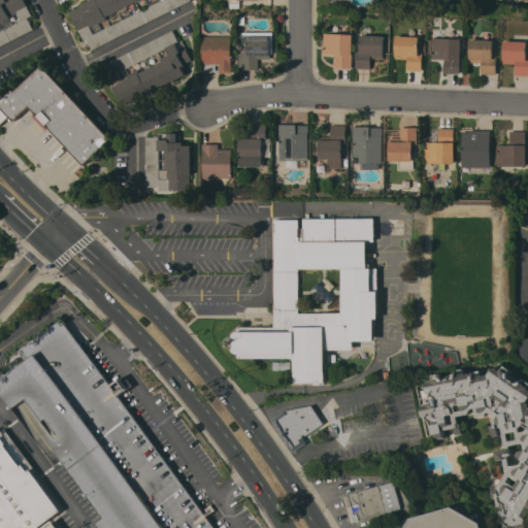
[(24,0),(32,15),(28,18),(33,29),(0,45),(0,0),(24,0)]
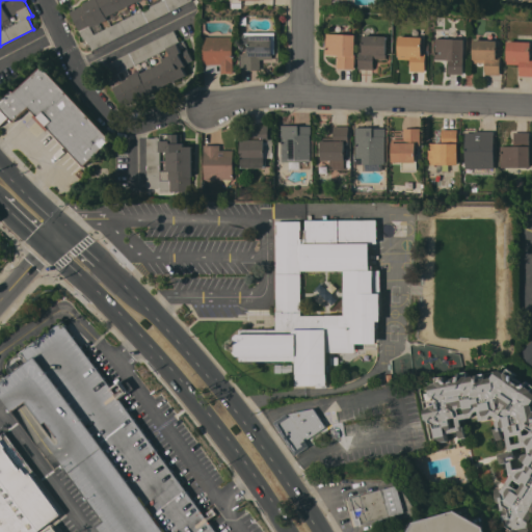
[(192,0),(90,51),(71,11),(85,4),(84,3),(89,0),(192,0)]
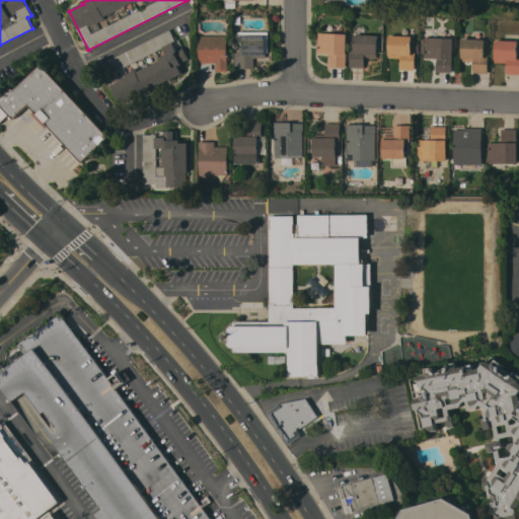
[(235,0),(235,8),(225,7),(225,0),(235,0)]
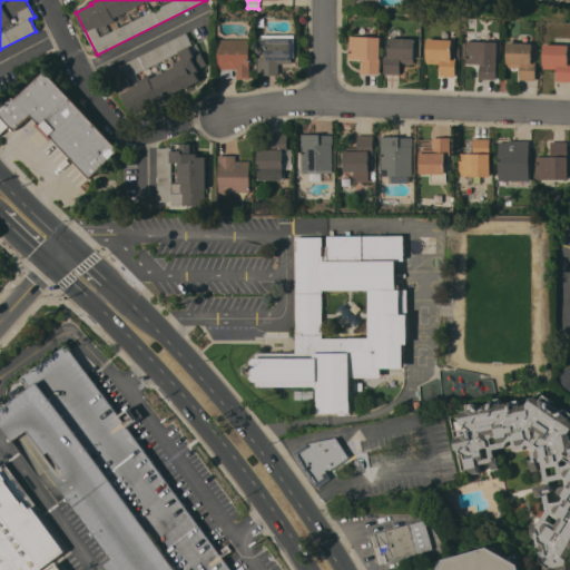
[(187,32),(193,45),(188,47),(198,69),(190,72),(192,74),(196,71),(200,80),(186,88),(185,87),(160,99),(146,107),(145,106),(130,114),(115,82),(120,80),(115,68),(187,32)]
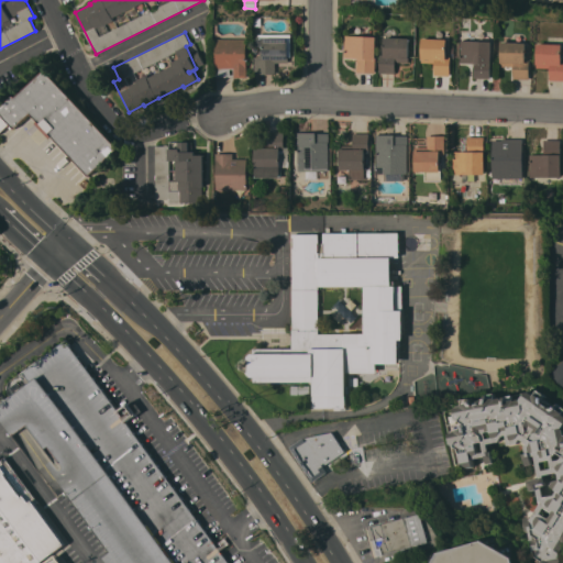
[(255,74),(255,56),(260,56),(260,55),(261,55),(261,51),(264,51),(264,45),(260,45),(260,33),(293,34),(293,57),(289,57),(289,63),(276,63),(276,74),(255,74)]
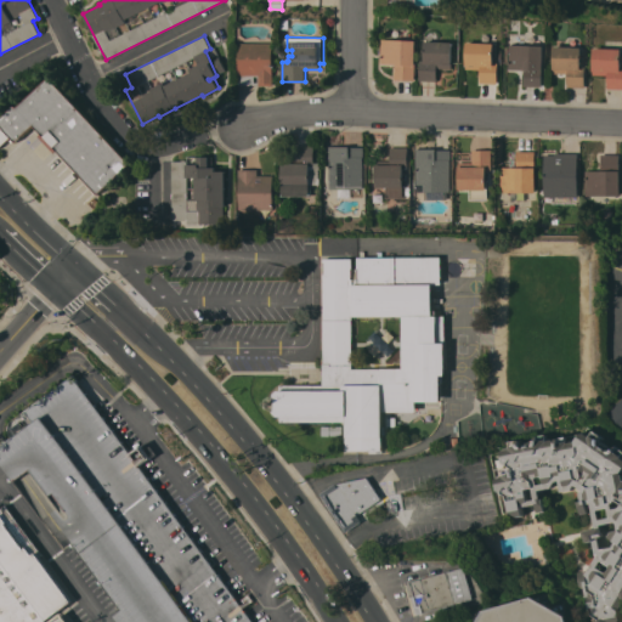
[(416,80),(394,79),(395,64),(382,63),(382,39),(417,40),(416,80)]
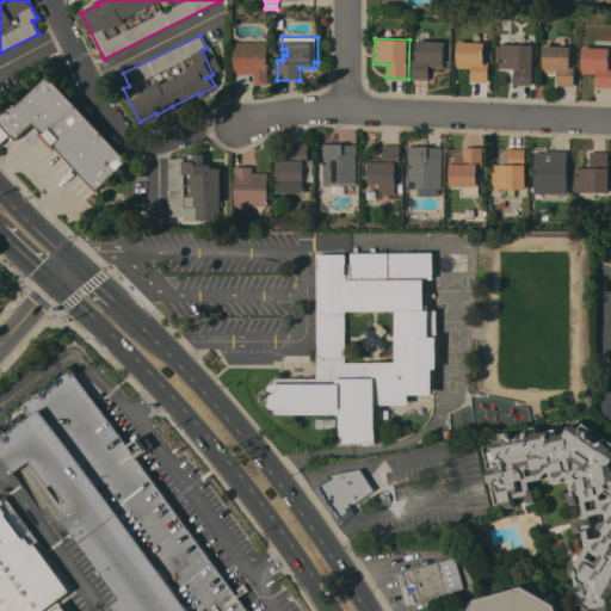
[(445,67),(430,67),(430,79),(412,79),(413,59),(418,59),(418,41),(445,41),(445,67)]
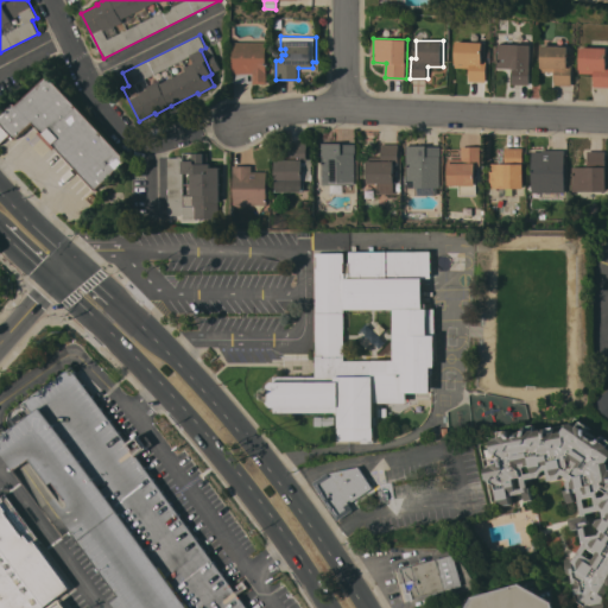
[(483,42),(483,61),(487,62),(486,82),(469,81),(470,68),(456,68),(456,63),(455,63),(456,40),(483,42)]
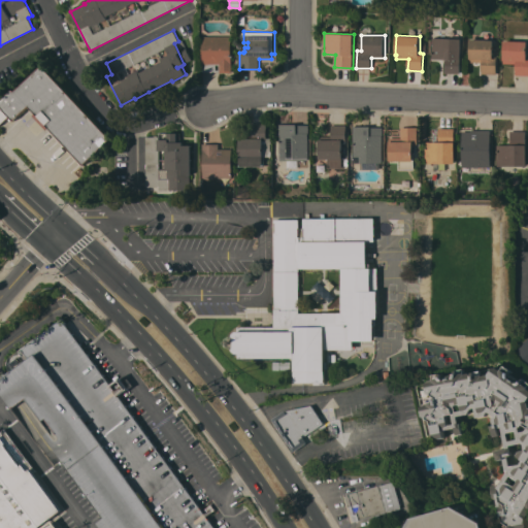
[(232,71),(221,71),(221,72),(203,72),(203,36),(232,36),(232,71)]
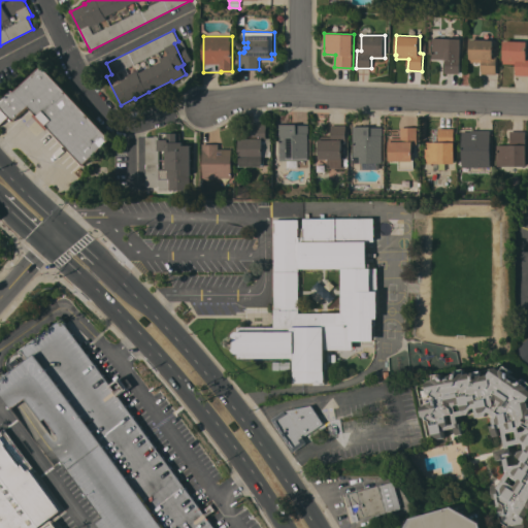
[(461,38),(460,73),(446,73),(446,59),(432,59),(432,37),(461,38)]
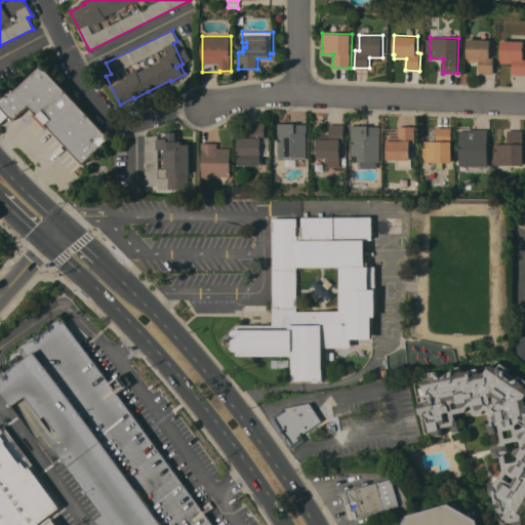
[(491,39),(491,56),(494,56),(494,74),(479,73),(479,62),(467,62),(468,39),(491,39)]
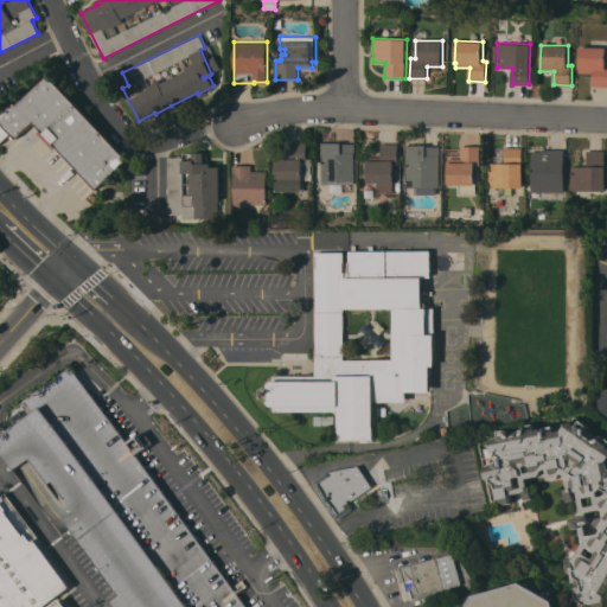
[(606,48),(606,66),(606,87),(593,87),(593,74),(579,72),(580,46),(606,48)]
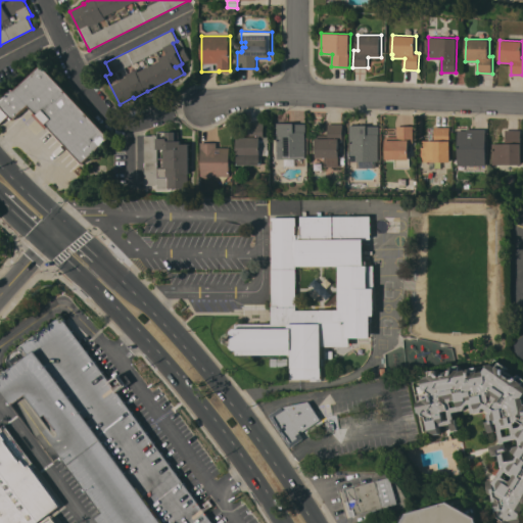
[(110,137),(83,163),(48,127),(46,129),(33,114),(36,111),(30,105),(14,120),(10,115),(0,125),(0,100),(13,88),(15,90),(43,64),(110,137)]
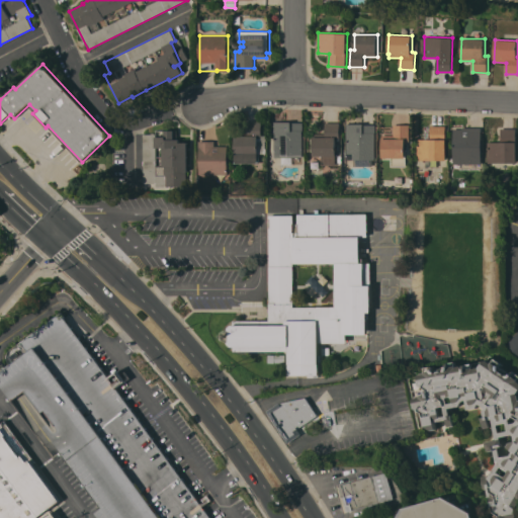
[(235,164),(234,136),(249,136),(249,120),(262,120),(262,136),(266,136),(266,154),(259,154),(259,163),(235,164)]
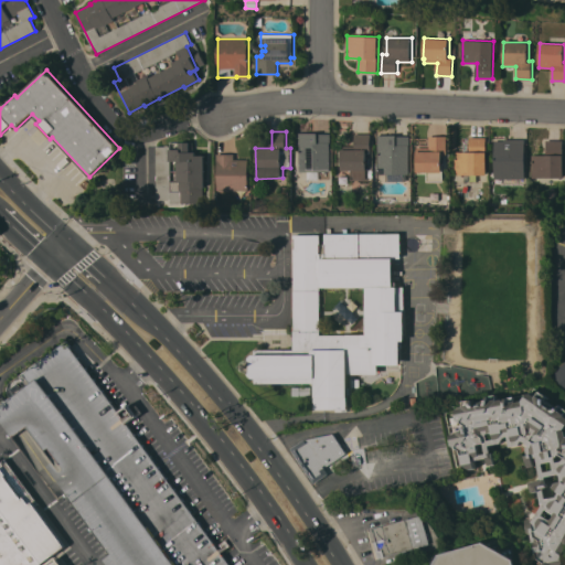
[(299,171),(299,150),(298,150),(298,132),(318,132),(318,134),(330,134),(330,142),(329,142),(329,171),(299,171)]
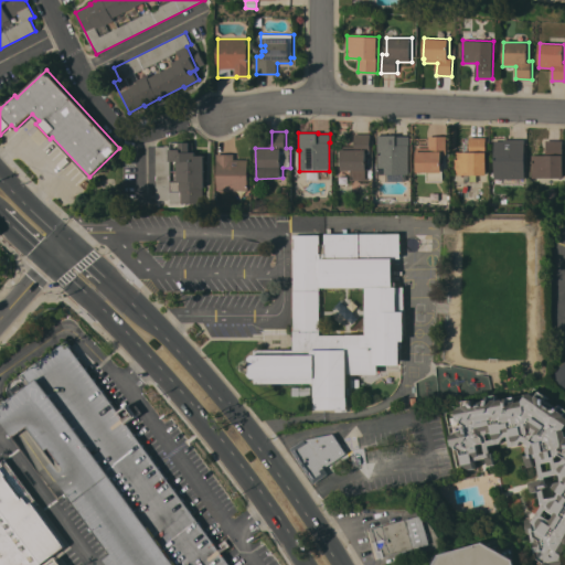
[(341,170),(341,149),(354,149),(354,134),(371,134),(371,150),(366,150),(366,170),(341,170)]
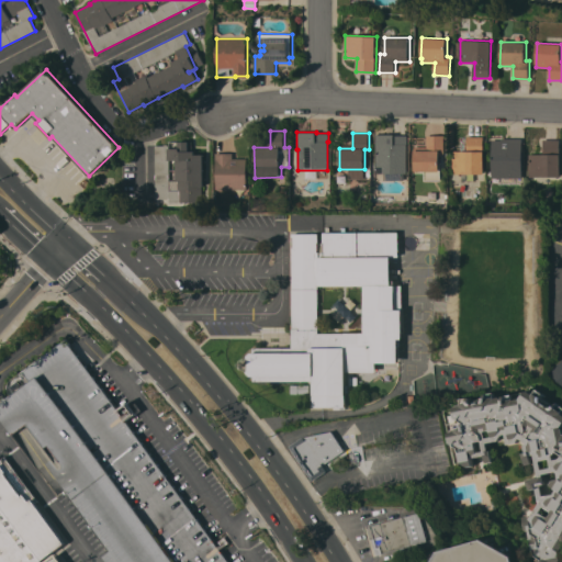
[(407,135),(406,173),(404,173),(404,180),(383,180),(383,173),(382,173),(383,167),(374,167),(375,134),(407,135)]
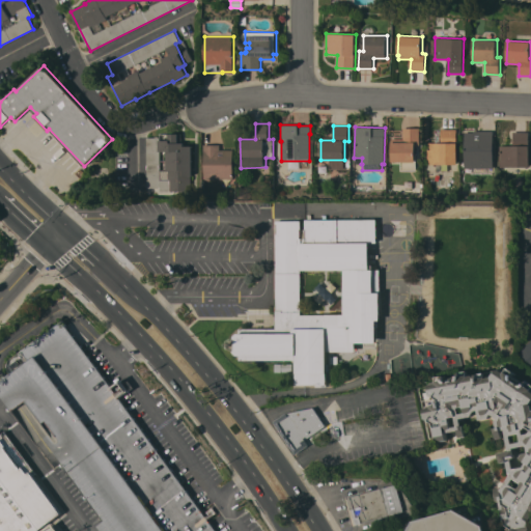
[(416,171),(400,171),(400,162),(391,162),(391,139),(402,139),(402,128),(420,128),(420,145),(418,145),(418,146),(415,146),(415,155),(416,155),(416,171)]
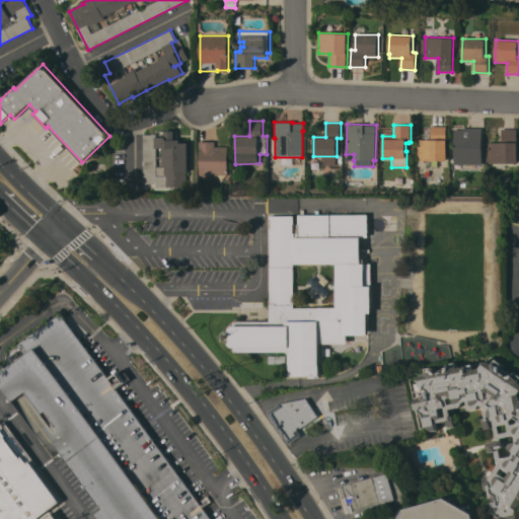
[(447,160),(418,160),(418,139),(431,139),(431,126),(447,126),(447,160)]
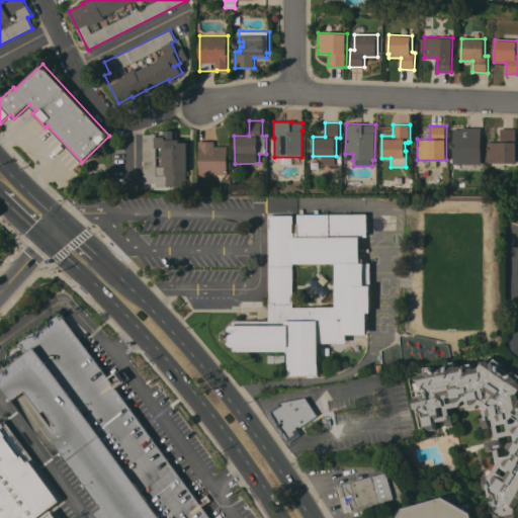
[(481,164),(452,164),(453,128),(461,128),(461,127),(482,127),(481,164)]
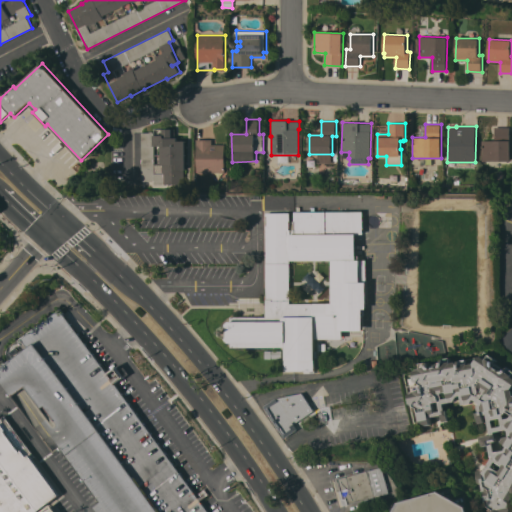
[(510,161),(481,161),(481,140),(495,140),(495,127),(510,127),(510,161)]
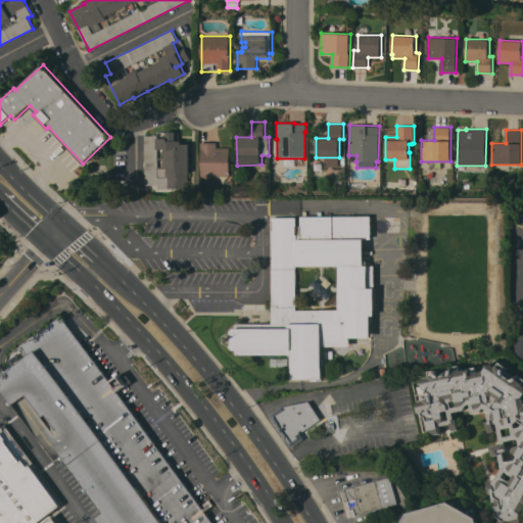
[(145,136),(157,135),(157,138),(167,138),(167,132),(176,132),(176,140),(181,140),(181,144),(189,144),(189,173),(188,173),(188,188),(157,188),(157,185),(145,185),(145,136)]
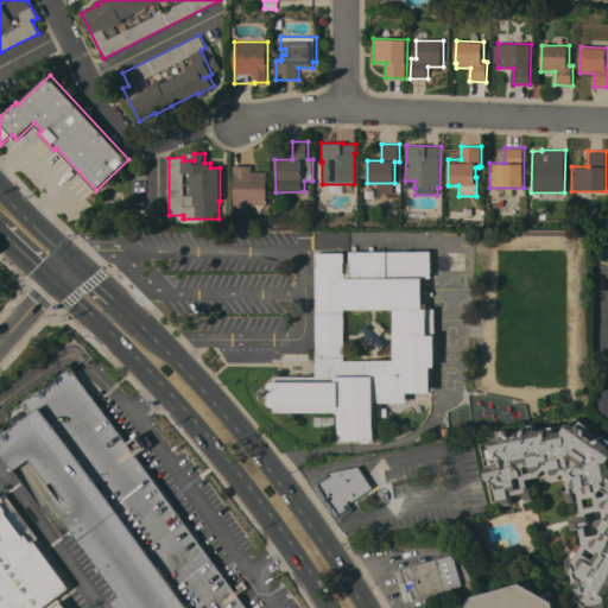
[(252,165),(252,171),(266,171),(267,204),(233,206),(233,165),(252,165)]
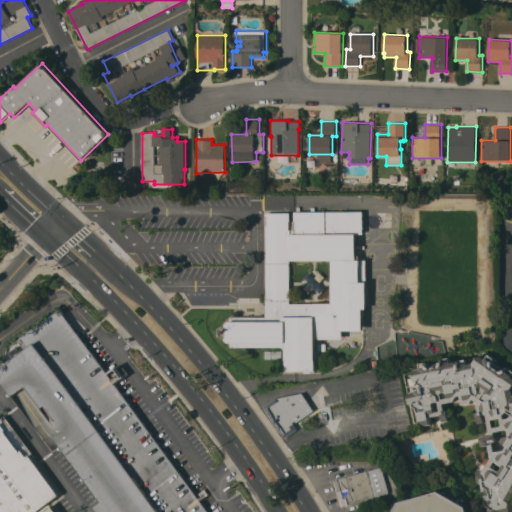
[(266,317),(266,226),(267,226),(267,213),(290,213),(290,221),(294,221),(294,211),(363,211),(363,233),(356,233),(356,260),(367,260),(367,308),(363,308),(363,330),(342,330),(342,339),(315,339),(315,373),(303,373),(303,371),(285,371),(285,347),(230,347),(230,343),(227,341),(225,339),(226,333),(226,329),(225,325),(229,321),(230,321),(231,317),(266,317)]
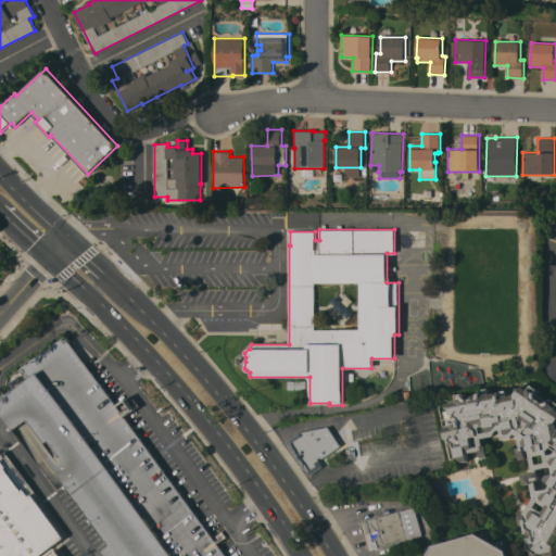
[(0,394),(27,375),(21,367),(65,335),(113,401),(124,393),(134,406),(123,414),(206,528),(207,530),(219,521),(229,535),(217,544),(226,555),(102,555),(97,547),(104,541),(103,541),(42,456),(36,462),(0,413),(0,394)]
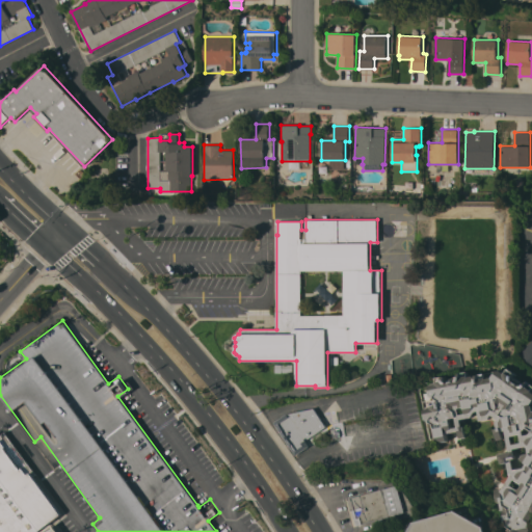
[(531,369),(517,352),(531,339),(531,369)]
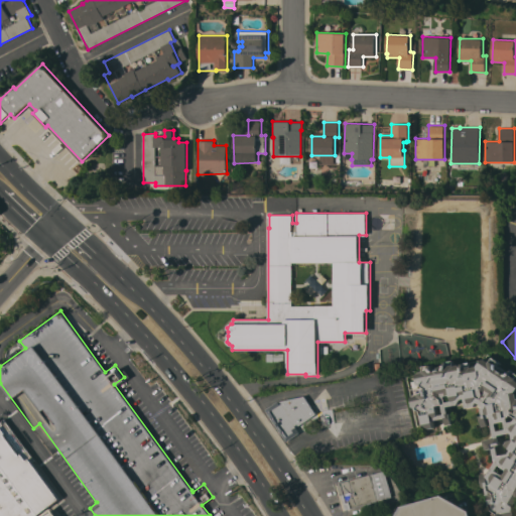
[(421,411),(412,406),(411,397),(415,394),(417,393),(417,389),(423,388),(423,387),(418,383),(416,374),(423,372),(421,366),(429,365),(430,369),(445,366),(444,362),(454,360),(455,365),(460,364),(460,366),(462,365),(461,364),(470,362),(472,367),(477,366),(477,368),(478,367),(478,366),(484,358),(490,362),(493,357),(499,361),(498,364),(510,372),(511,369),(515,372),(515,503),(514,506),(515,515),(495,515),(492,514),(494,511),(490,509),(485,485),(483,486),(481,476),(487,474),(487,476),(488,475),(496,462),(493,448),(488,449),(487,445),(485,445),(484,440),(496,437),(491,417),(487,418),(489,425),(483,426),(480,415),(483,415),(482,409),(484,406),(478,401),(476,406),(467,408),(465,398),(462,399),(459,404),(447,406),(448,413),(450,413),(453,423),(445,425),(444,418),(432,420),(434,427),(429,428),(422,424),(421,411)]
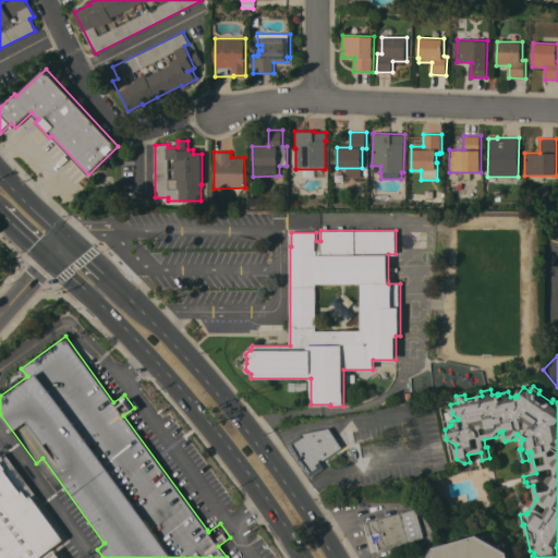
[(342,447),(320,462),(324,469),(310,477),(287,443),(302,433),(330,427),(342,447)]
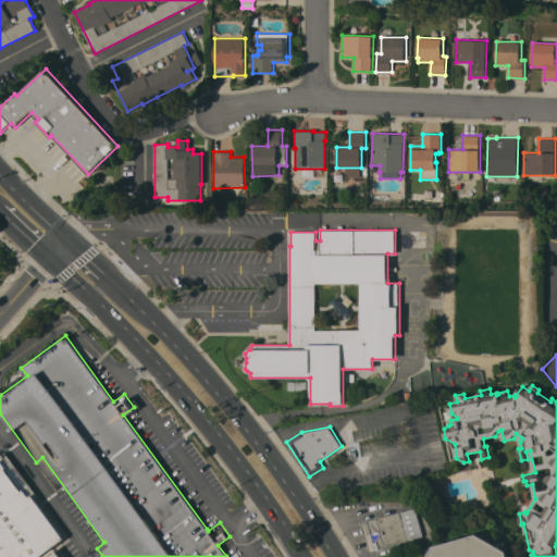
[(0,556),(0,459),(21,487),(22,486),(27,494),(29,493),(62,536),(37,555),(38,556),(0,556)]
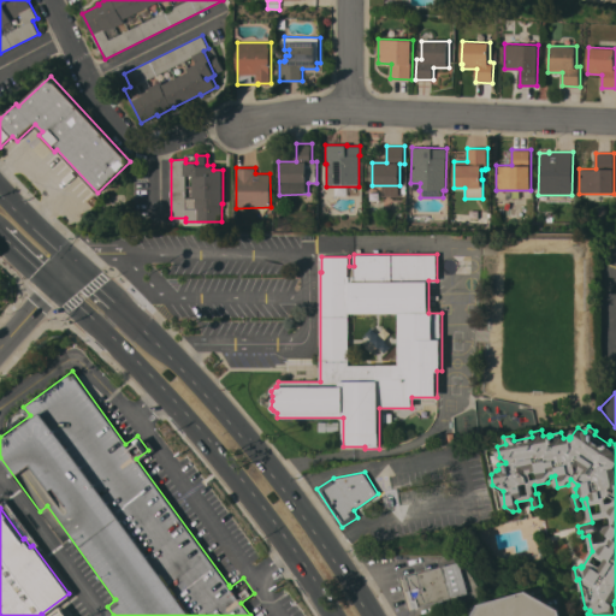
[(420,608),(418,599),(415,600),(416,608),(414,609),(409,592),(408,592),(404,578),(461,561),(469,593),(420,608)]
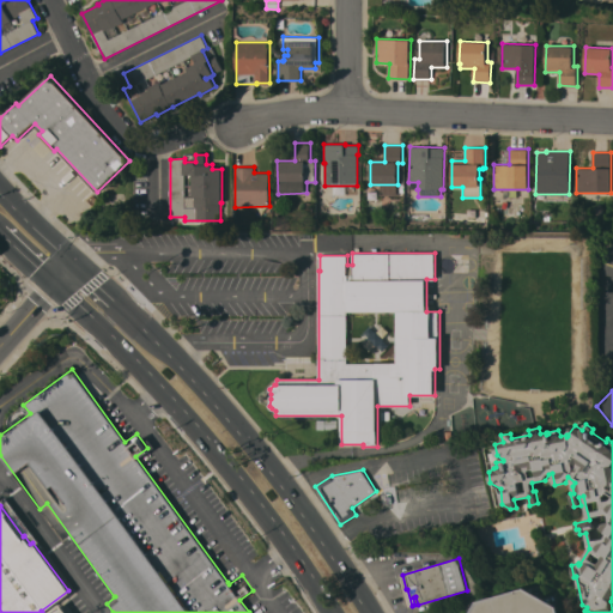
[(471,612),(479,601),(527,588),(560,606),(562,612),(471,612)]
